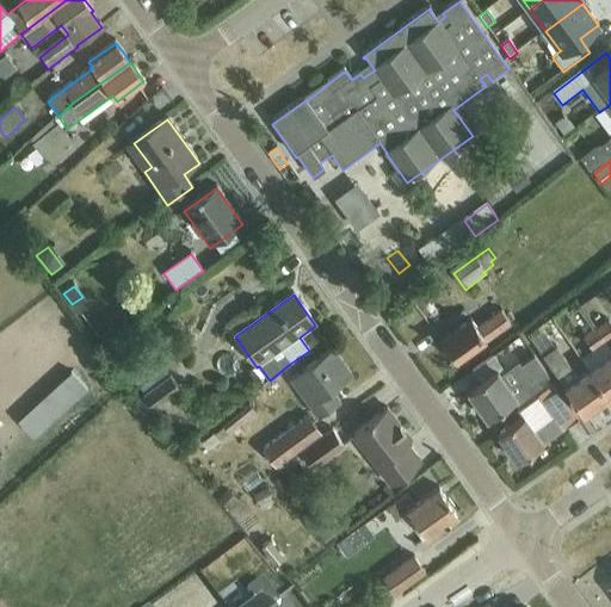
[(457,365),(512,326),(503,314),(479,330),(473,321),(442,344),(457,365)]
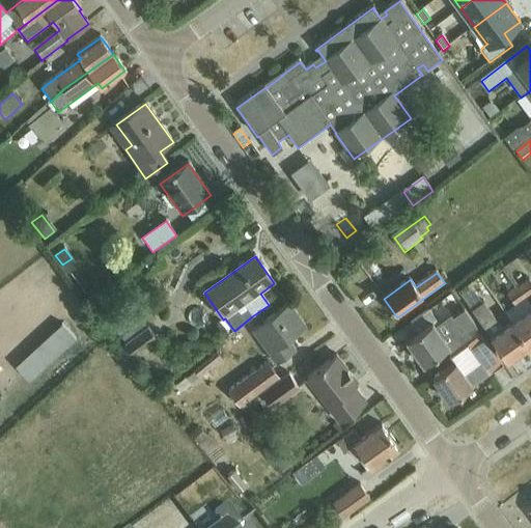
[(519,288),(527,299),(530,296),(530,282),(530,281),(519,288)]
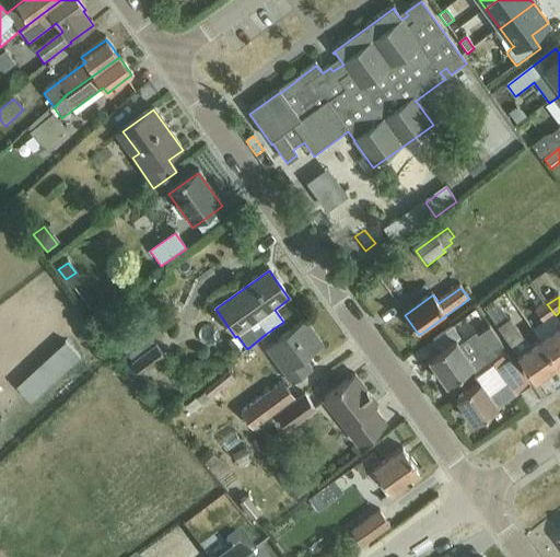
[(490,306),(502,325),(513,317),(501,300),(490,306)]
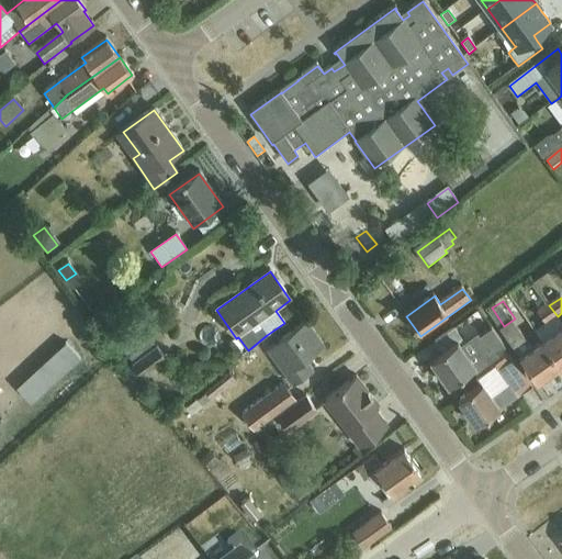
[(561,366),(561,323),(558,316),(549,305),(548,306),(538,313),(546,325),(535,333),(542,344),(543,343),(560,367),(561,366)]
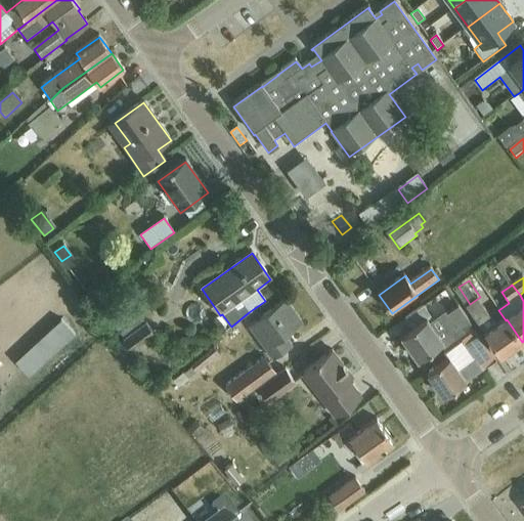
[(507,319),(506,320),(496,327),(478,299),(467,307),(501,357),(522,342),(507,319)]
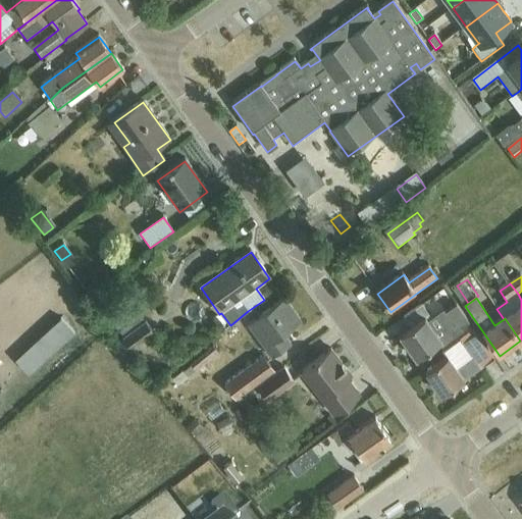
[(283,335),(301,323),(284,300),(248,325),(272,359),(291,346),(283,335)]
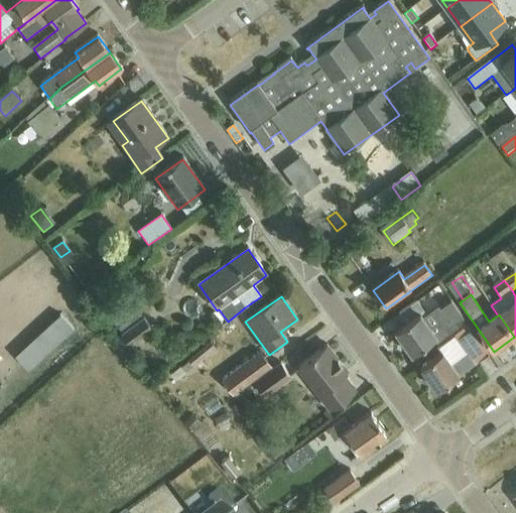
[(397,336),(411,355),(463,319),(452,303),(427,321),(423,316),(425,315),(418,306),(400,319),(407,329),(397,336)]
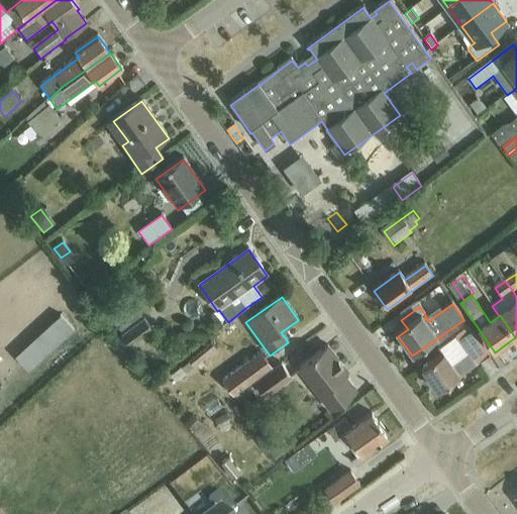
[(129,348),(152,331),(144,320),(121,336),(129,348)]
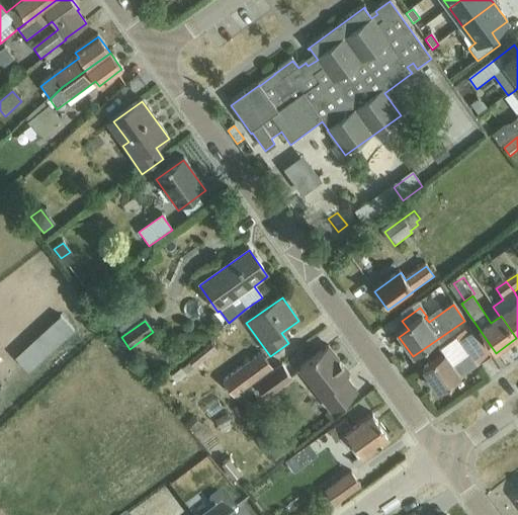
[(61,327),(44,341),(52,351),(70,336),(61,327)]
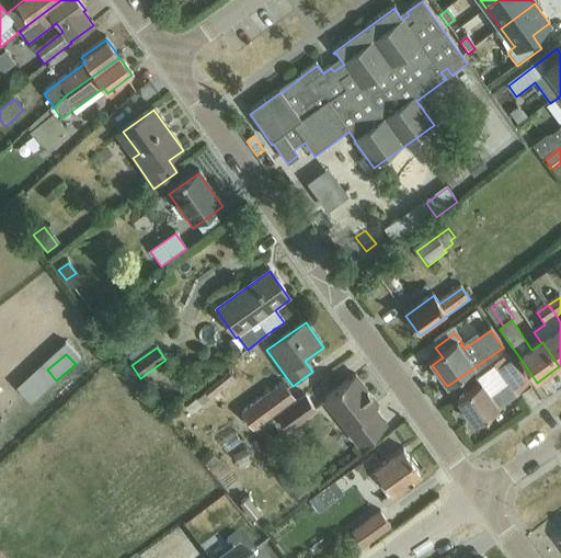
[(480,385),(458,400),(476,425),(531,386),(508,354),(476,377),(480,385)]
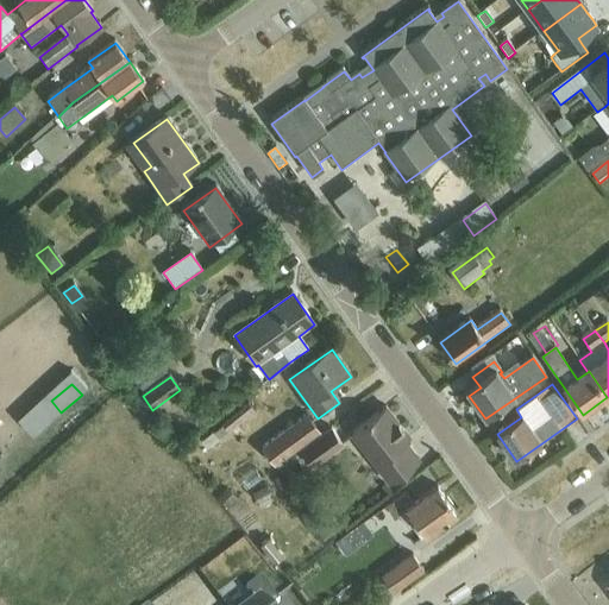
[(44,397),(20,422),(39,440),(63,415),(44,397)]
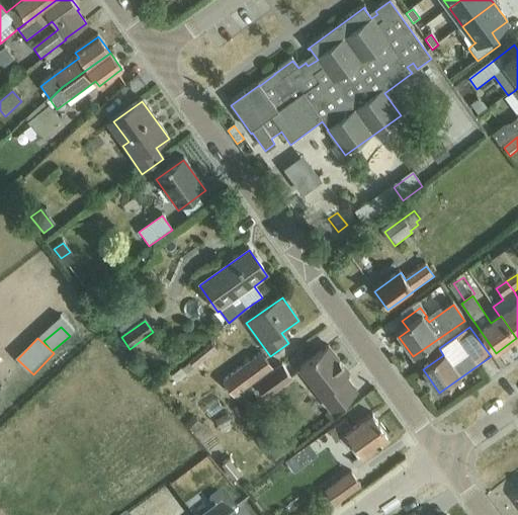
[(211,345),(190,362),(195,369),(217,352),(211,345)]
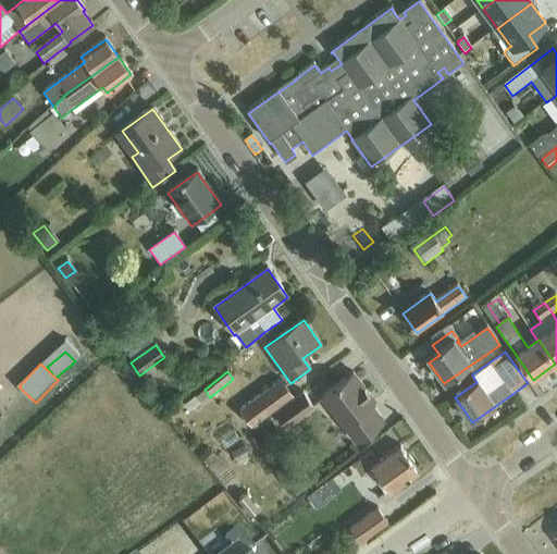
[(375,403),(353,374),(323,397),(336,415),(335,416),(357,445),(384,423),(371,406),(375,403)]
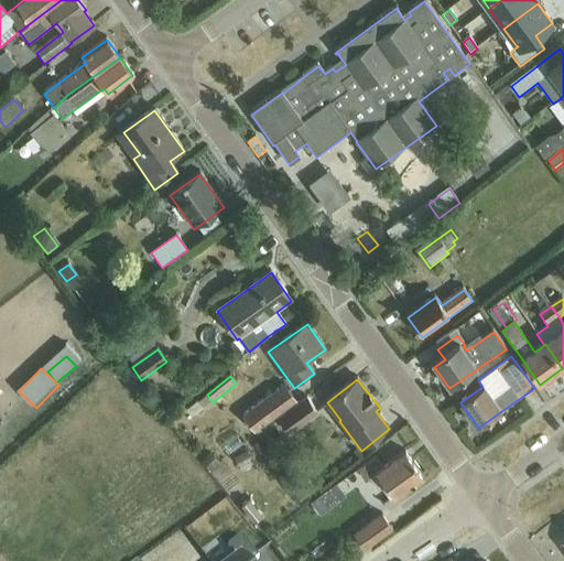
[(256,433),(296,402),(284,387),(243,417),(256,433)]
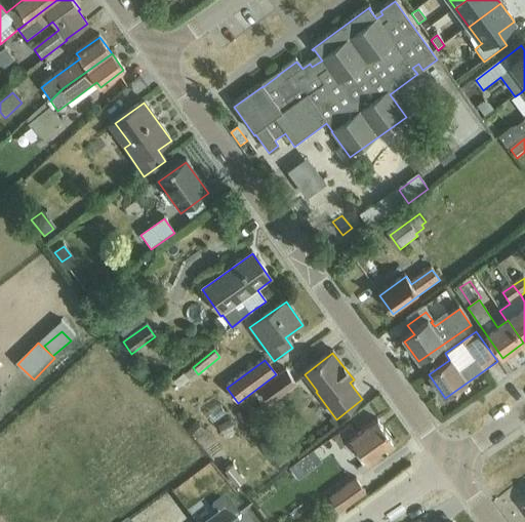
[(286,371),(258,391),(269,405),(296,385),(286,371)]
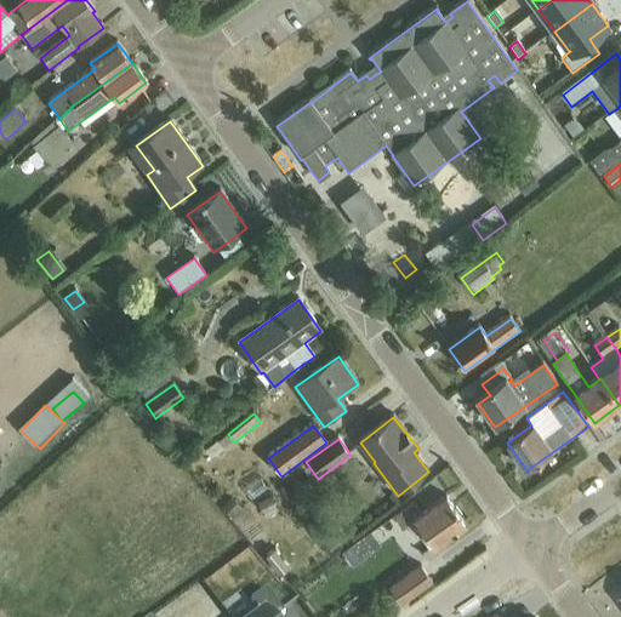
[(274,507),(279,504),(273,495),(258,503),(267,519),(278,513),(274,507)]
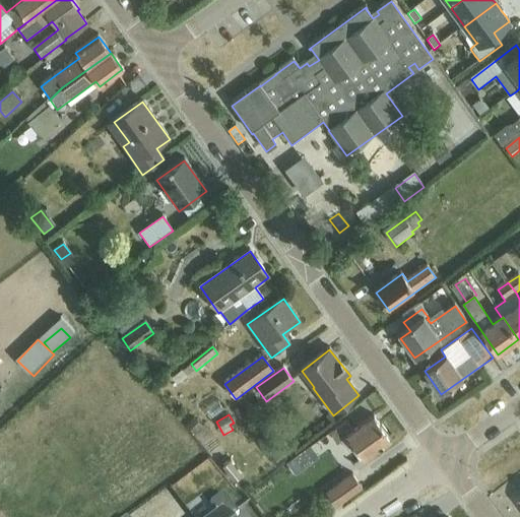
[(364,459),(390,441),(374,416),(352,432),(346,423),(330,435),(337,445),(347,437),(364,459)]
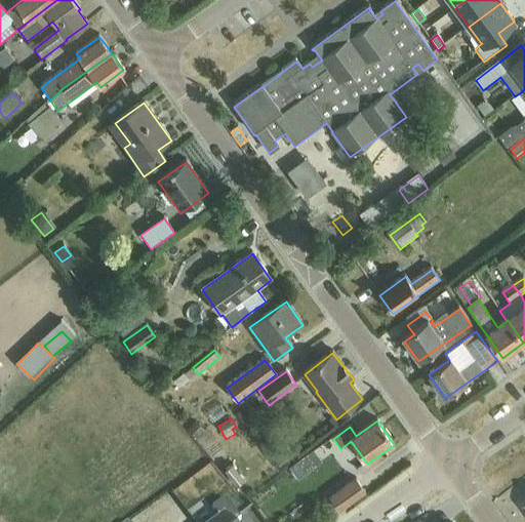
[(197,424),(188,432),(195,440),(204,433),(197,424)]
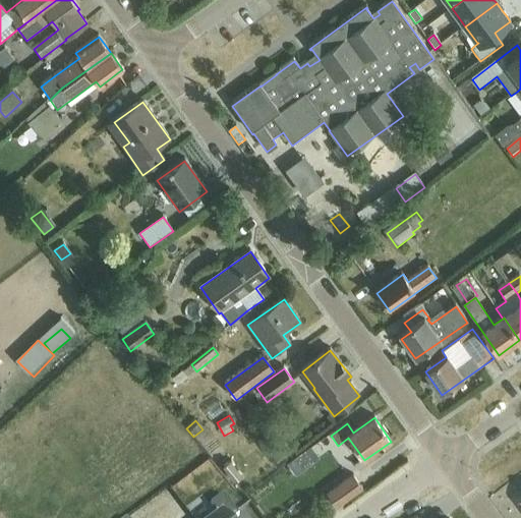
[(297,459),(288,466),(296,477),(305,470),(297,459)]
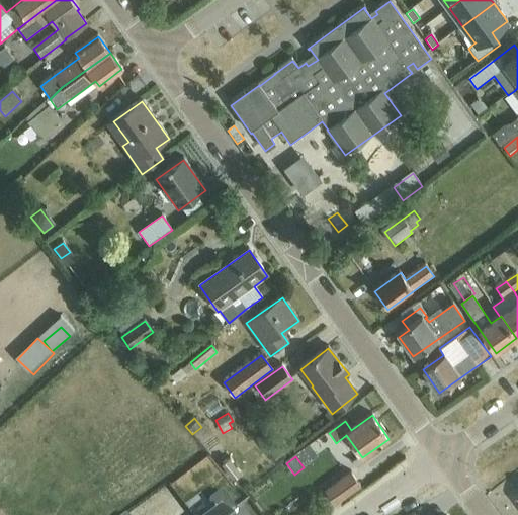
[(235,480),(241,474),(229,459),(223,465),(235,480)]
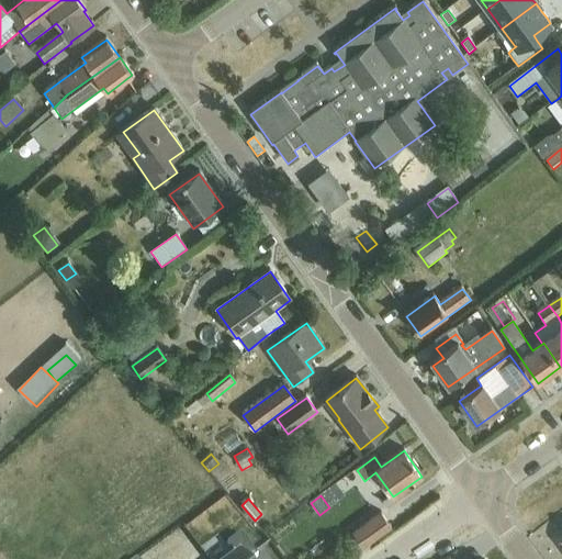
[(362,548),(391,528),(381,514),(352,535),(362,548)]
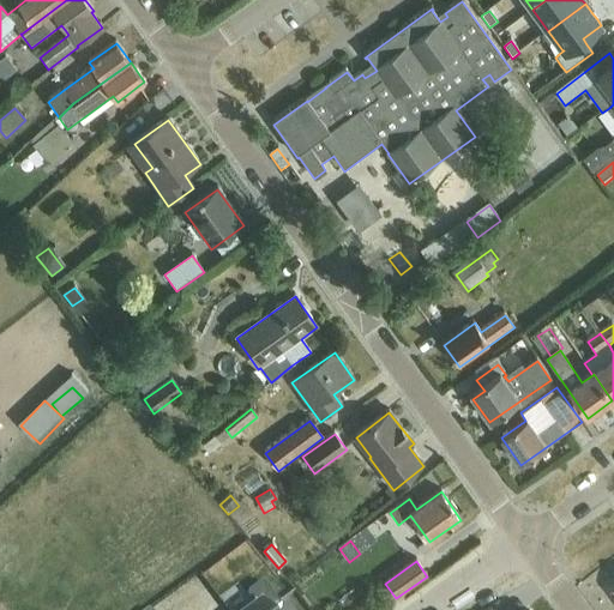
[(254,609),(278,609),(265,593),(263,589),(254,595),(248,599),(254,609)]
